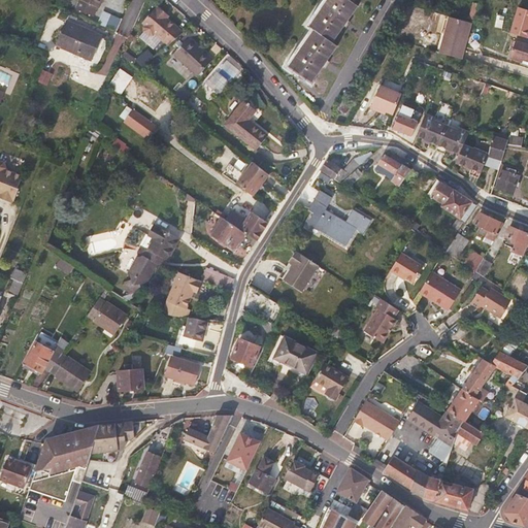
[(100,8),(103,0),(80,0),(83,1),(78,10),(94,17),(98,7),(100,8)]
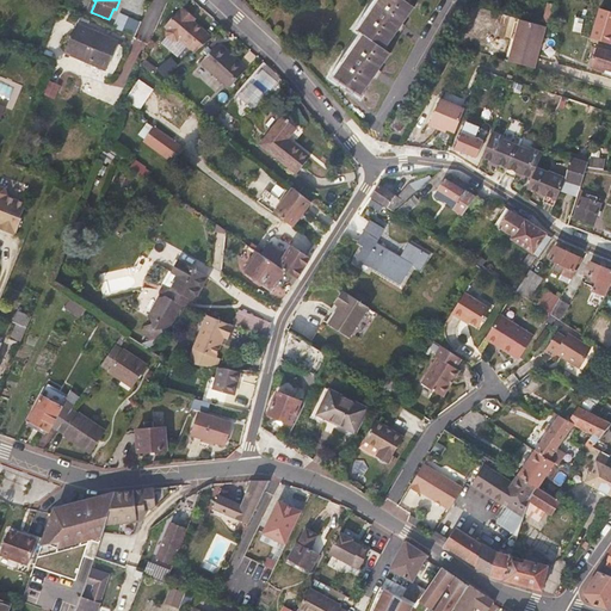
[(380,0),(359,30),(365,35),(335,76),(357,92),(360,96),(374,76),(378,71),(390,53),(386,48),(399,29),(402,24),(415,6),(409,2),(411,0),(380,0)]
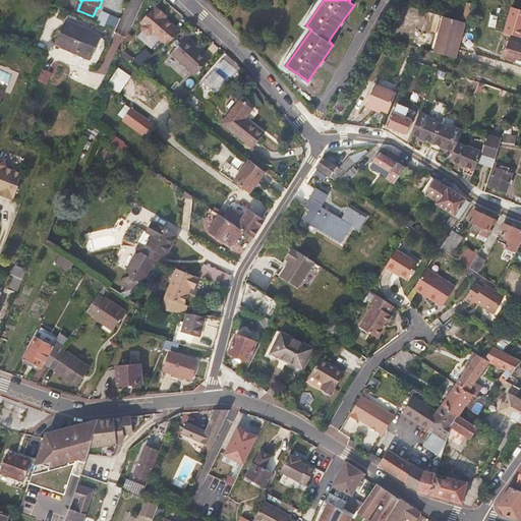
[(475,5),(467,2),(464,18),(471,20),(475,5)]
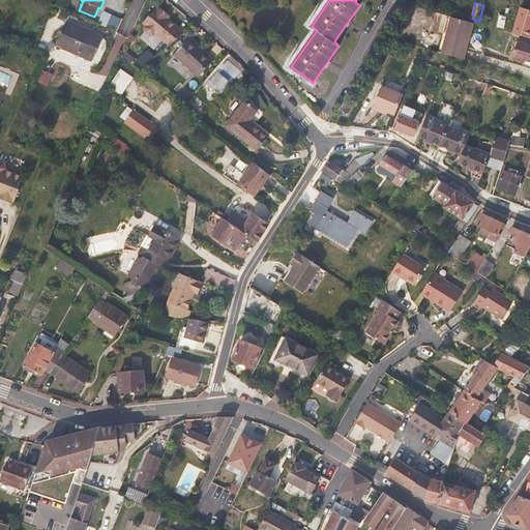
[(169,46),(184,33),(168,20),(165,17),(167,15),(158,7),(156,10),(155,9),(144,25),(146,27),(145,29),(145,32),(151,37),(154,37),(156,35),(169,46)]
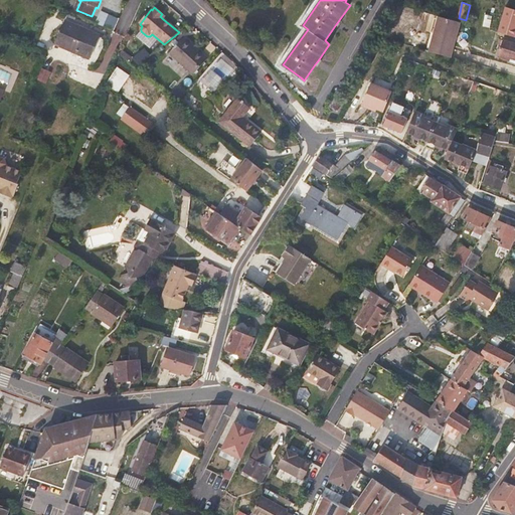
[(115,29),(118,16),(99,11),(96,24),(115,29)]
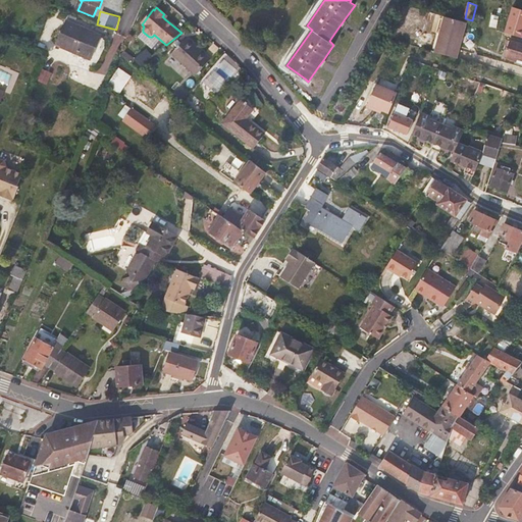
[(464,22),(442,16),(435,53),(457,59),(464,22)]
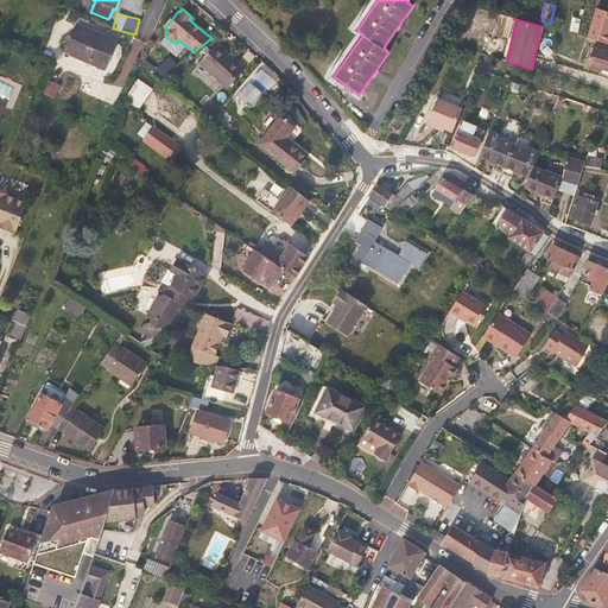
[(116,42),(80,26),(68,54),(105,69),(116,42)]
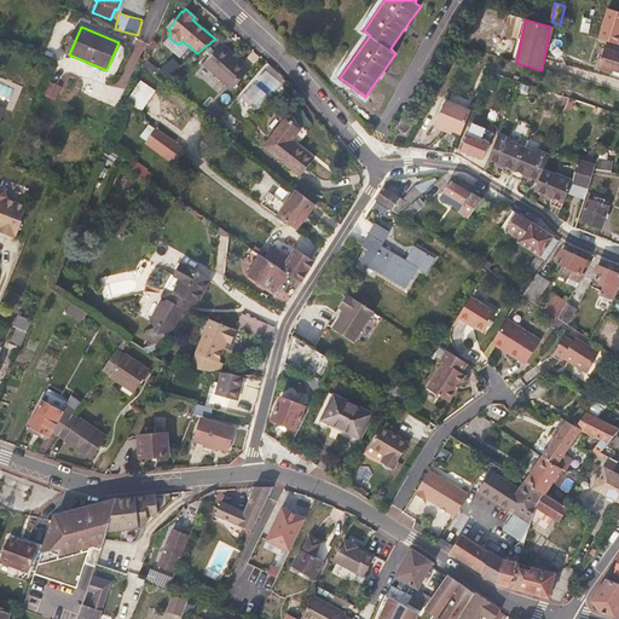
[(618,44),(618,30),(612,28),(608,41),(618,44)]
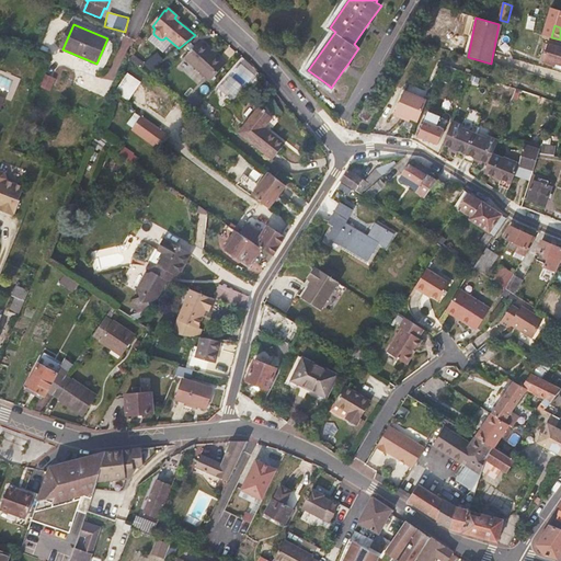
[(227,64),(201,41),(185,57),(212,81),(227,64)]
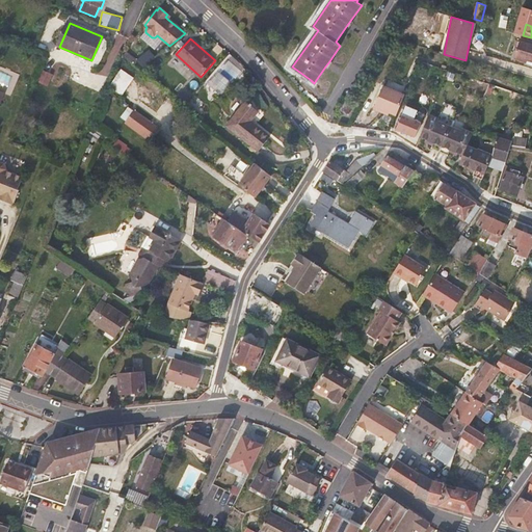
[(531,46),(519,42),(516,47),(513,58),(528,63),(529,60),(531,61),(531,46)]
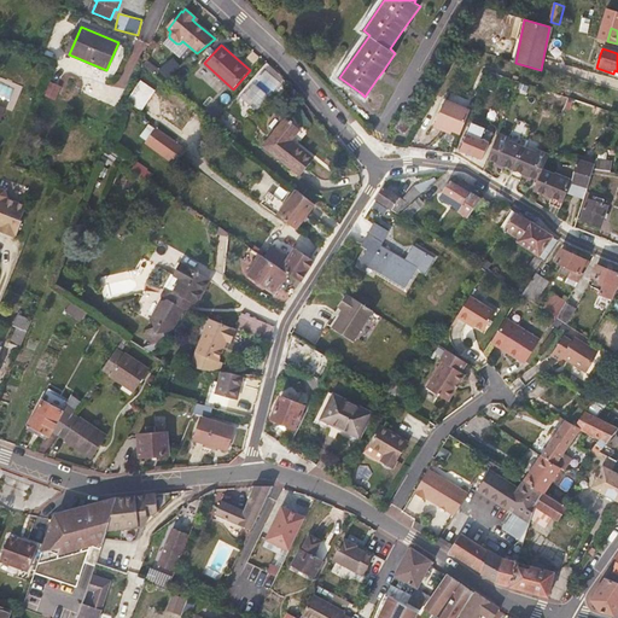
[(275,83),(263,74),(242,98),(254,109),(275,83)]
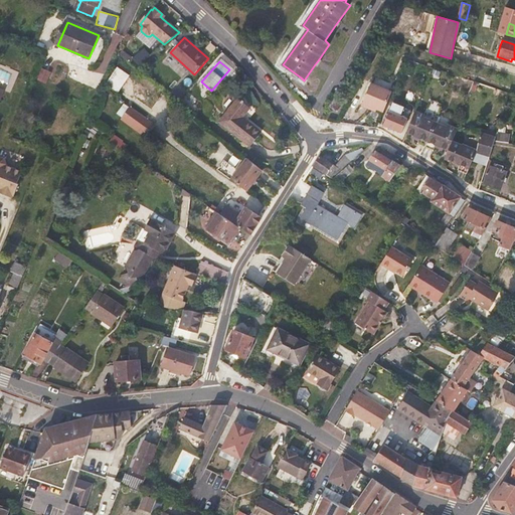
[(106,84),(118,93),(129,74),(117,66),(106,84)]
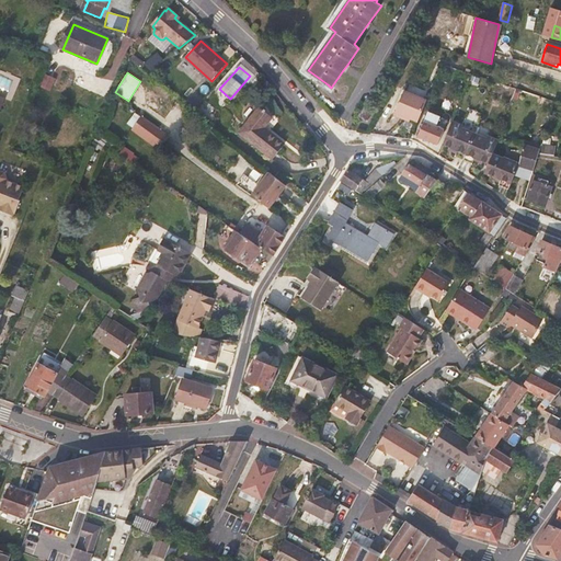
[(44,75),(39,87),(50,91),(55,79),(44,75)]
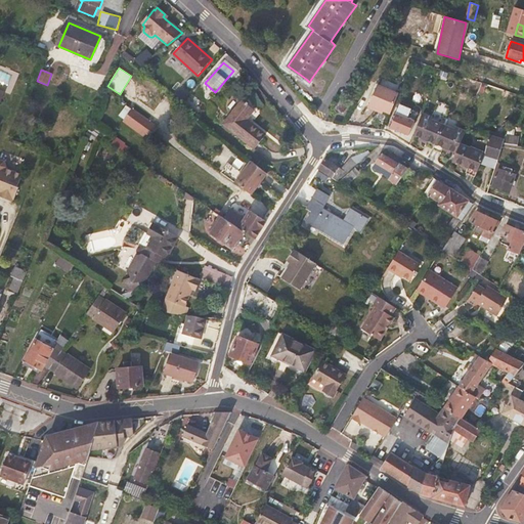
[(383,111),(390,114),(398,93),(396,92),(380,86),(378,85),(367,106),(377,111),(378,107),(383,111)]
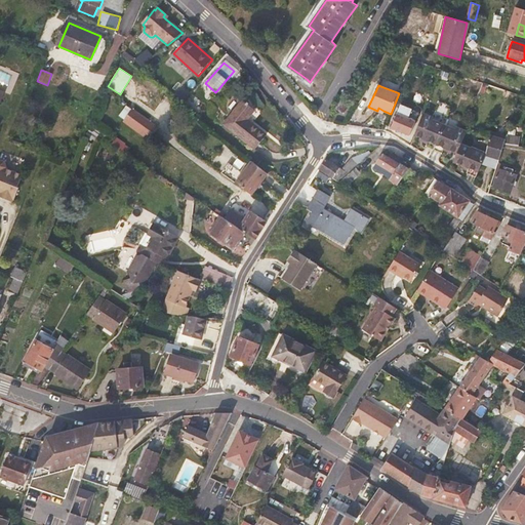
[(225,124),(254,149),(267,134),(249,119),(255,111),(243,101),(225,124)]
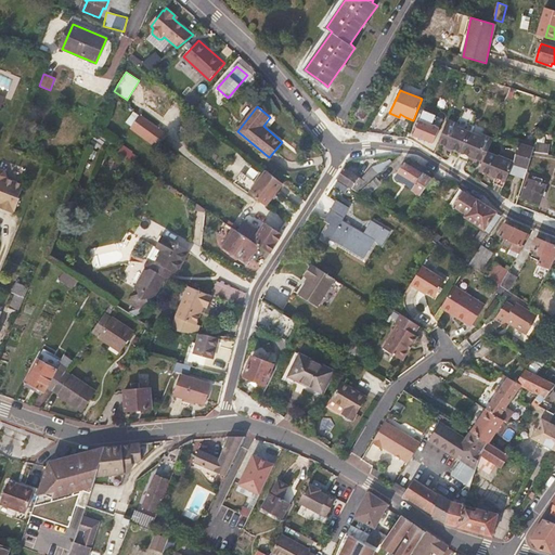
[(370,112),(361,106),(355,115),(363,120),(370,112)]
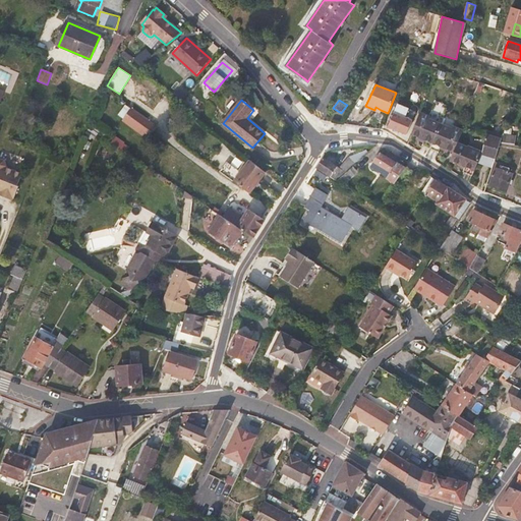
[(407,108),(398,104),(389,126),(406,134),(412,121),(404,117),(407,108)]
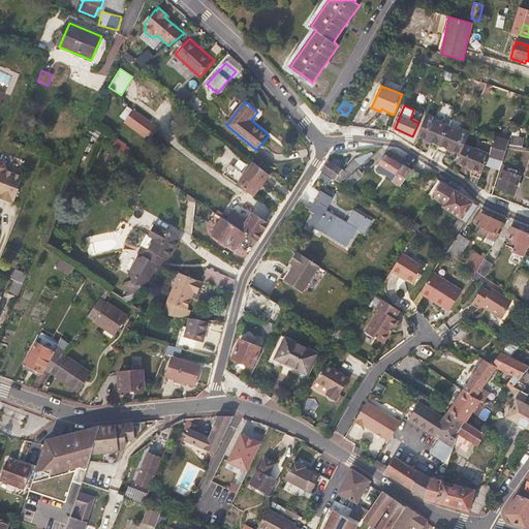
[(120,119),(147,139),(157,127),(129,106),(120,119)]
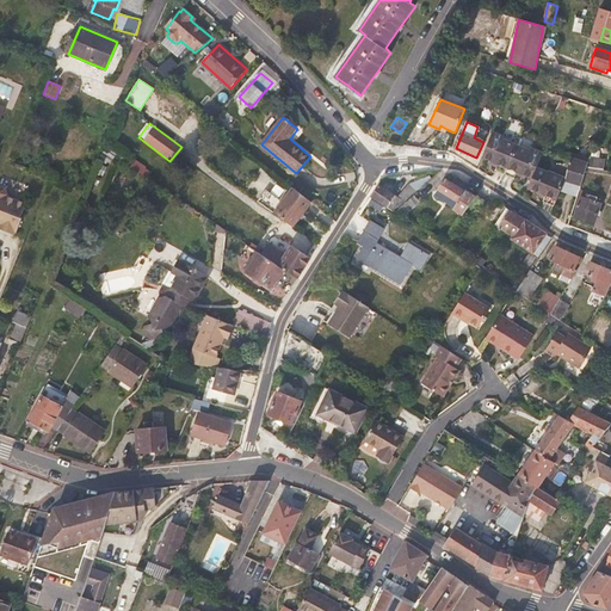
[(494,133),(482,159),(498,166),(495,171),(514,179),(517,173),(531,179),(528,189),(548,197),(545,202),(554,207),(560,191),(566,179),(537,167),(542,153),(531,149),(530,152),(504,140),(505,137),(494,133)]
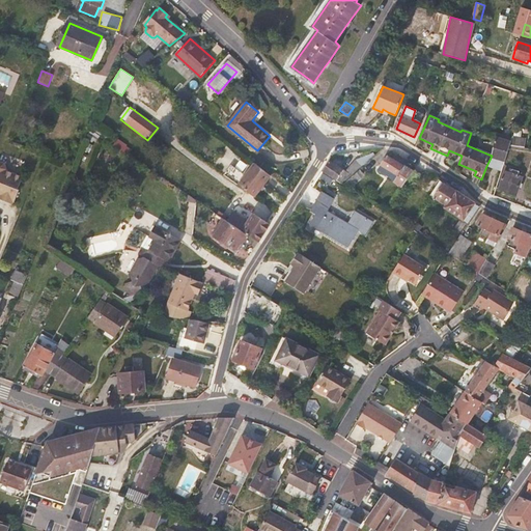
[(513,136),(497,132),(497,134),(496,136),(512,141),(513,136)]
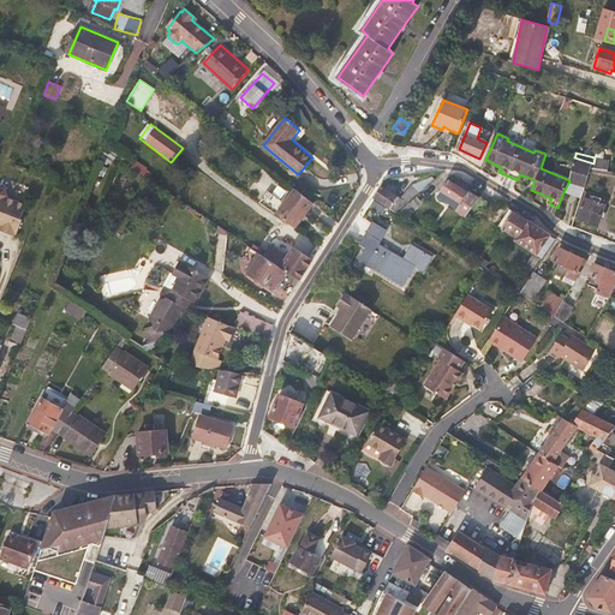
[(569,180),(563,192),(583,198),(592,168),(593,163),(574,157),(569,180)]
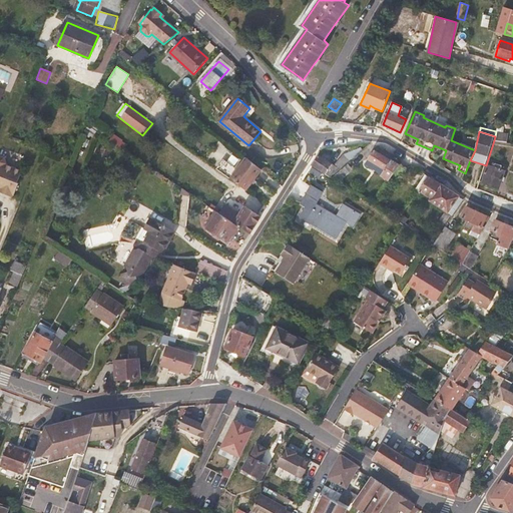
[(507,142),(508,133),(505,132),(496,131),(495,136),(494,140),(507,142)]
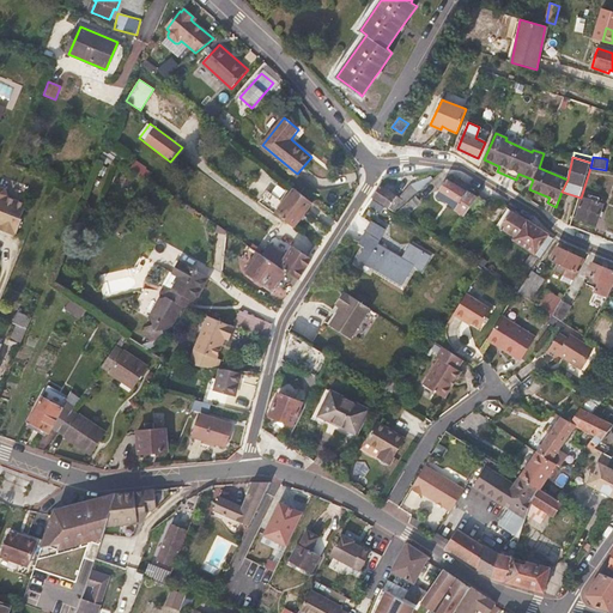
[(418,193),(434,180),(430,175),(422,181),(420,180),(418,181),(416,181),(411,186),(418,193)]
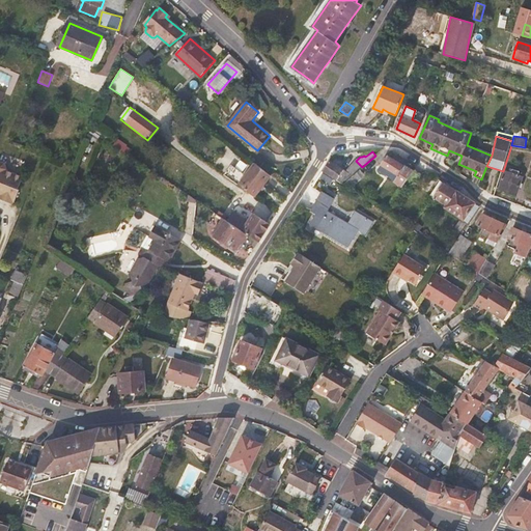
[(414,171),(415,170),(400,161),(401,159),(396,156),(395,159),(387,155),(381,166),(398,175),(396,178),(394,183),(402,188),(407,182),(414,171)]
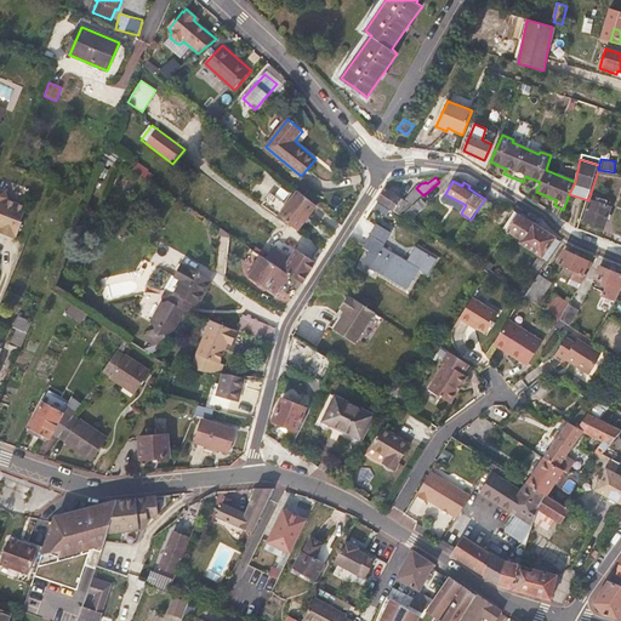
[(400,214),(421,198),(423,195),(416,188),(404,200),(386,188),(376,200),(400,214)]
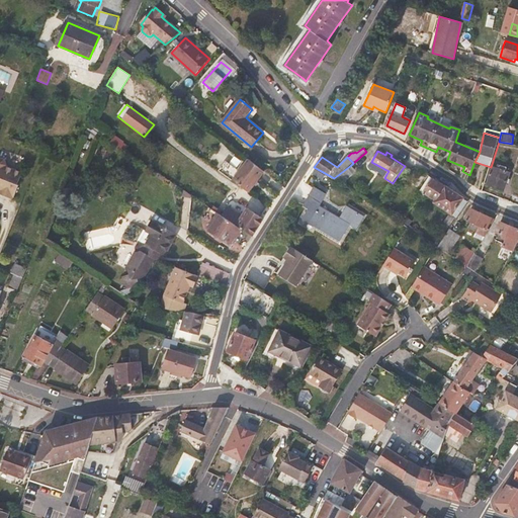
[(0,195),(12,200),(13,198),(14,199),(19,186),(18,186),(23,174),(6,168),(7,167),(5,161),(0,158),(0,195)]
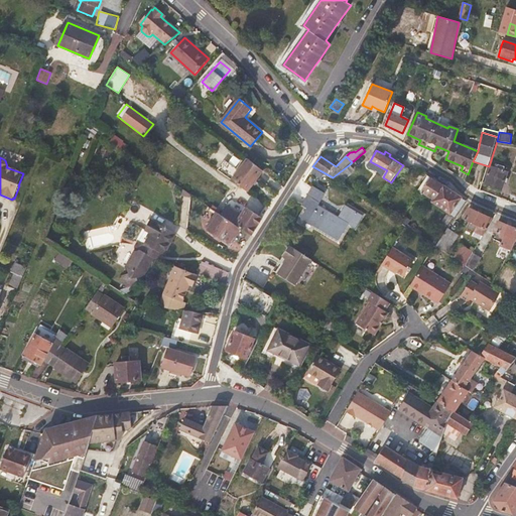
[(247,190),(263,170),(247,158),(238,170),(225,161),(219,169),(231,178),(247,190)]
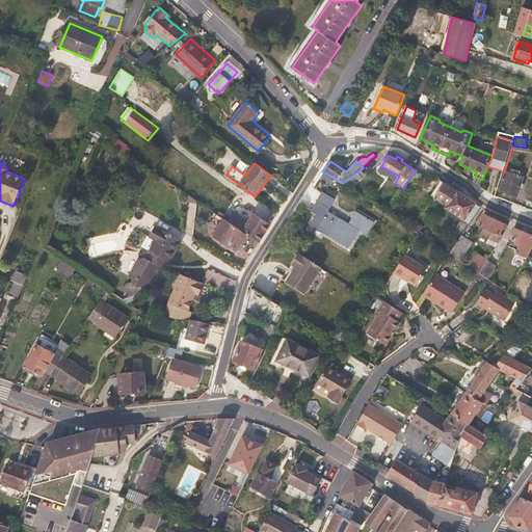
[(399,176),(381,166),(380,169),(397,179),(399,176)]
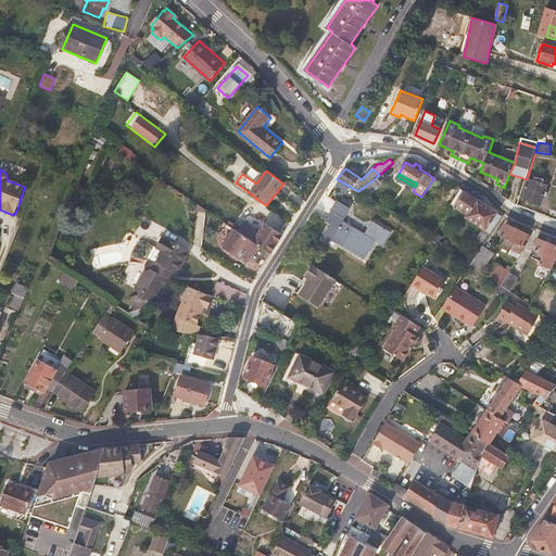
[(528,179),(522,198),(541,203),(546,185),(543,184),(544,178),(538,176),(535,181),(528,179)]
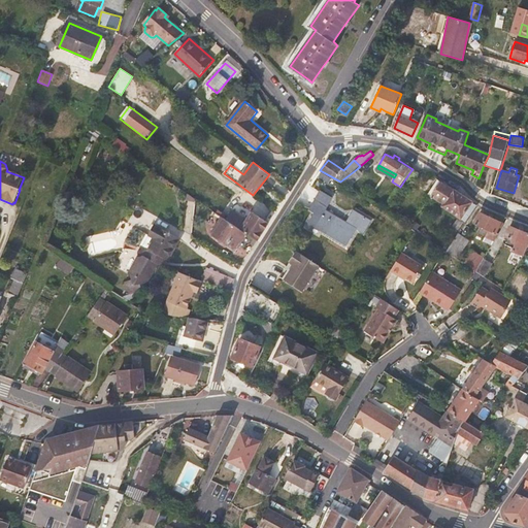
[(349,187),(363,175),(358,168),(340,182),(349,187)]
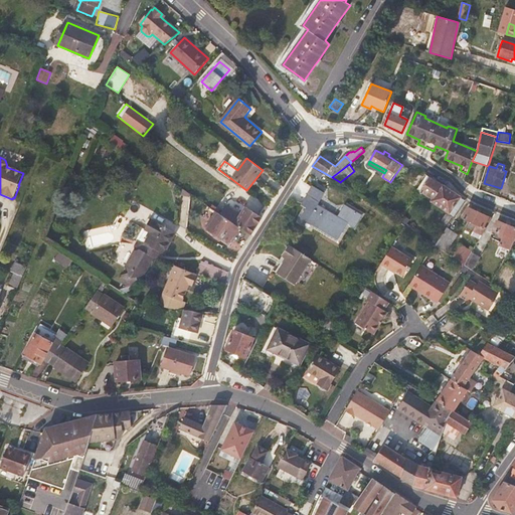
[(401,180),(408,171),(401,166),(394,176),(401,180)]
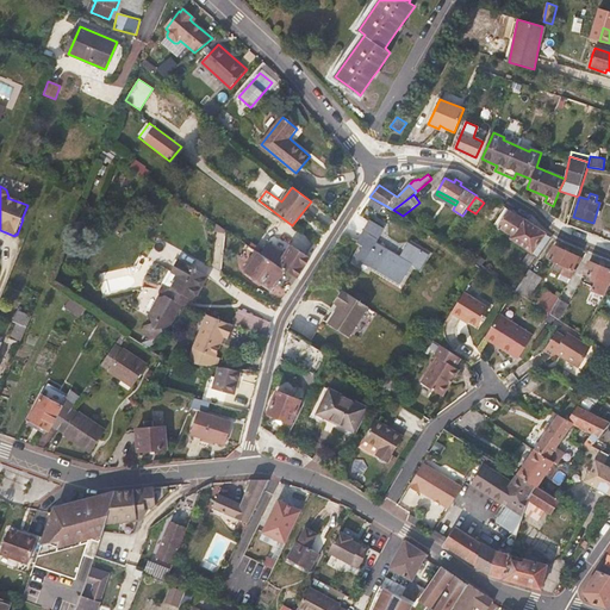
[(514,235),(524,219),(509,210),(499,225),(514,235)]
